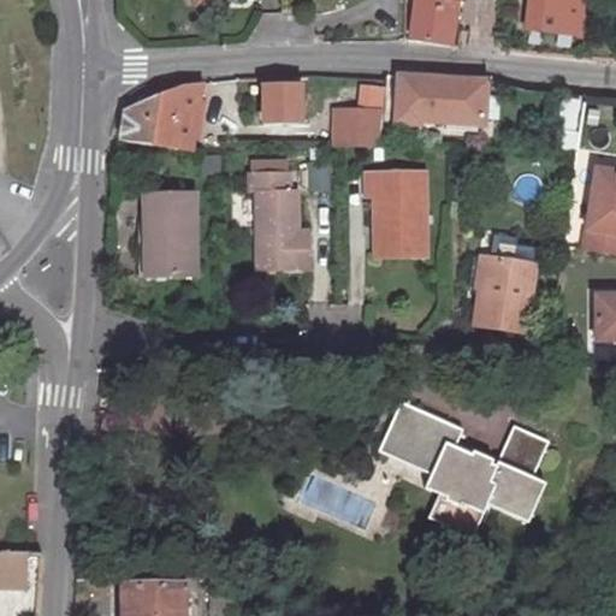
[(414,0),(408,43),(448,48),(455,0),(414,0)]
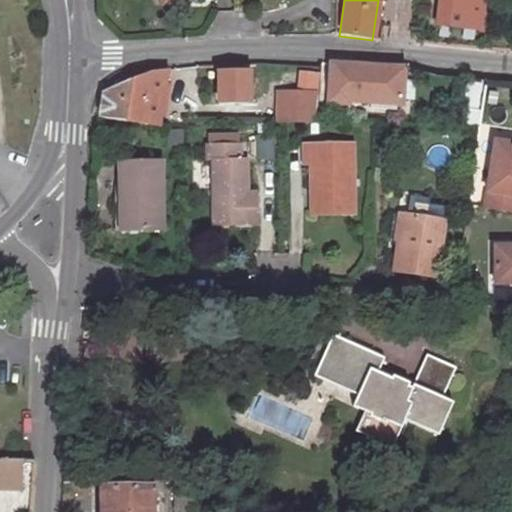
[(484,0),(439,0),(436,25),(482,30),(484,0)]
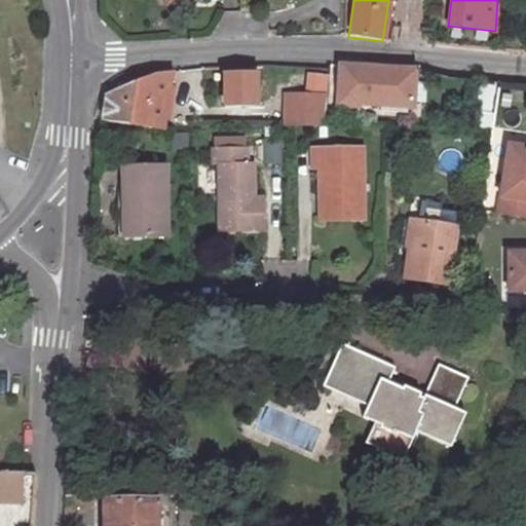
[(343,63),(342,107),(425,108),(426,64),(343,63)]
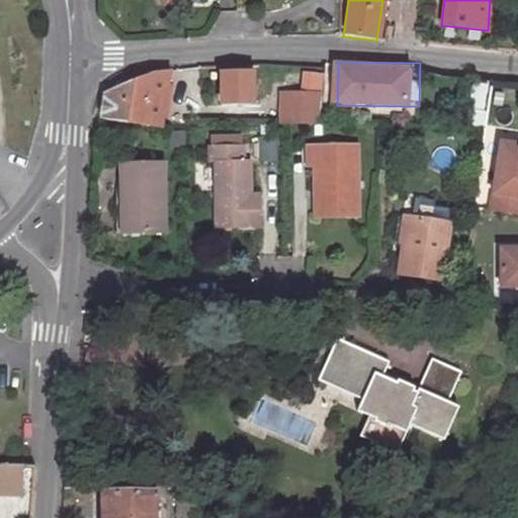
[(224,64),(224,89),(243,89),(242,64),(224,64)]
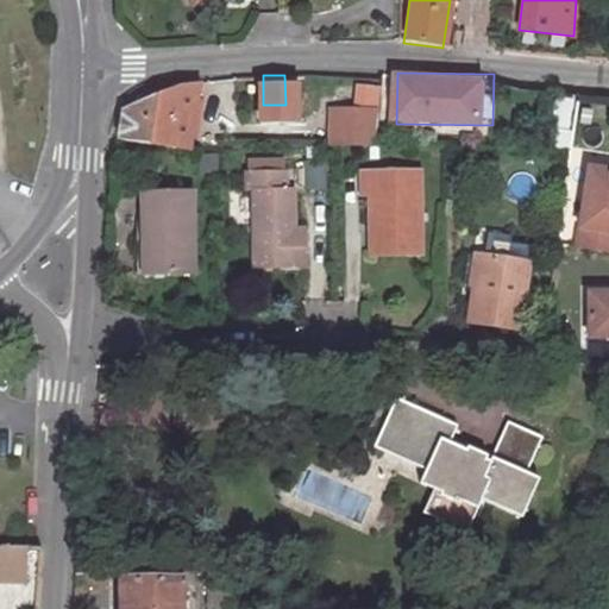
[(118,139),(156,144),(189,149),(192,133),(196,101),(199,81),(179,83),(121,108),(118,139)]
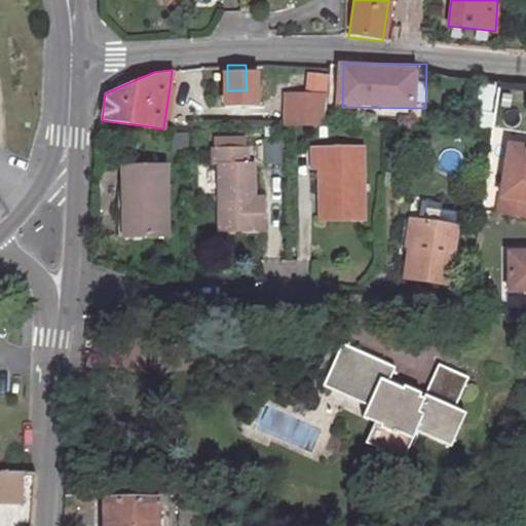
[(495,114),(500,81),(480,78),(476,111),(495,114)]
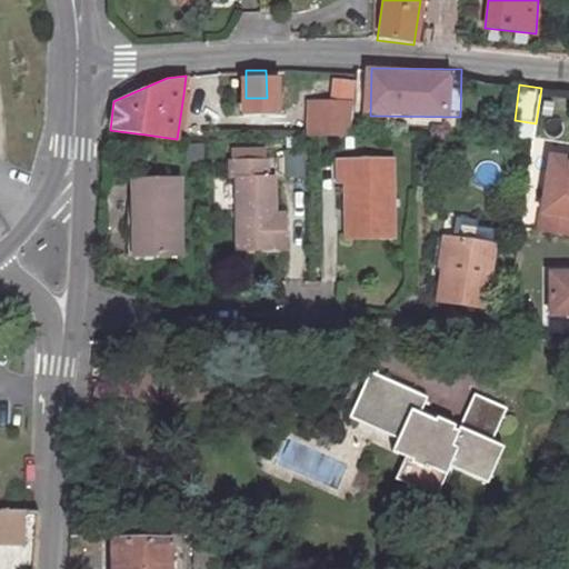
[(186,126),(191,96),(183,95),(179,125),(186,126)]
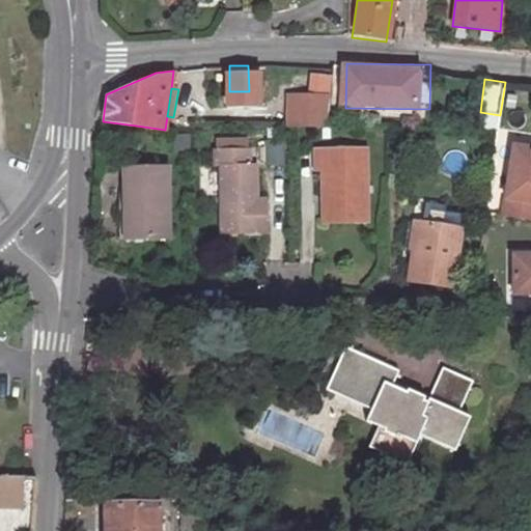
[(285,128),(328,127),(331,96),(288,92),(285,128)]
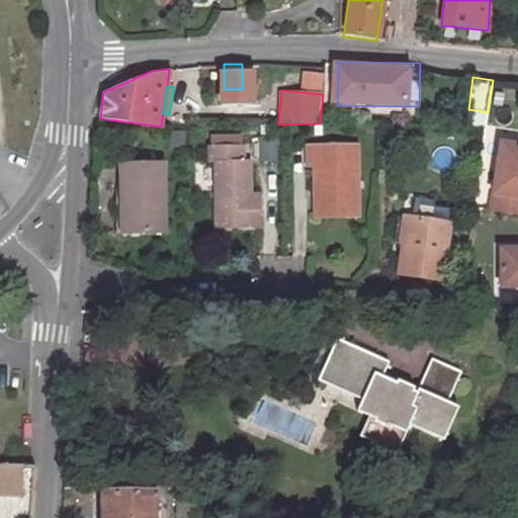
[(495,209),(517,213),(517,139),(508,138),(495,209)]
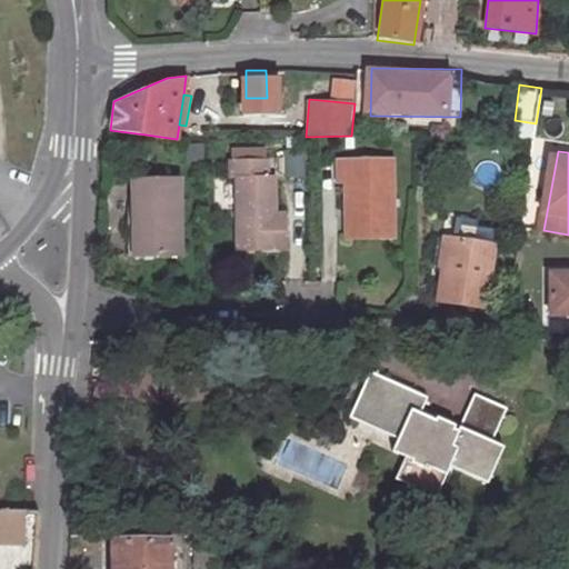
[(235,178),(236,249),(288,249),(287,223),(276,223),(276,211),(275,175),(268,175),(267,158),(228,159),(228,178),(235,178)]
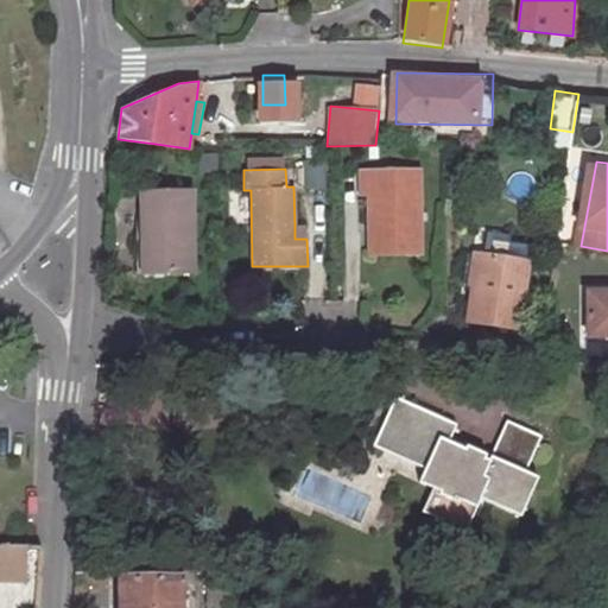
[(369,195),(371,254),(420,253),(419,171),(361,171),(362,195),(369,195)]
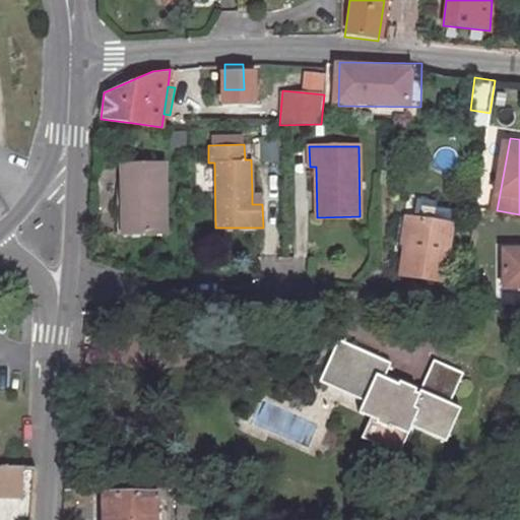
[(128,199),(129,233),(166,233),(165,165),(122,165),(122,199),(128,199)]
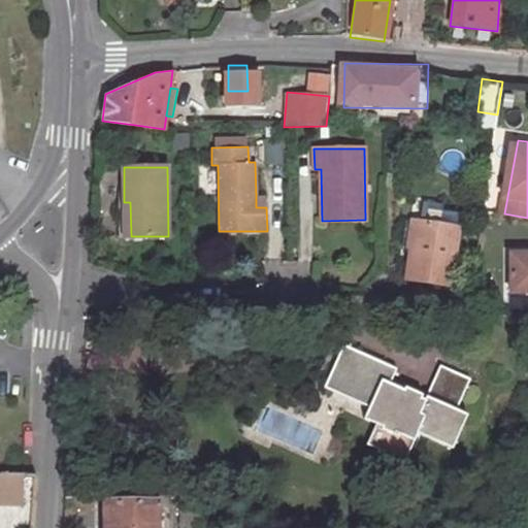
[(266,206),(265,196),(256,196),(256,207),(266,207),(266,206)]
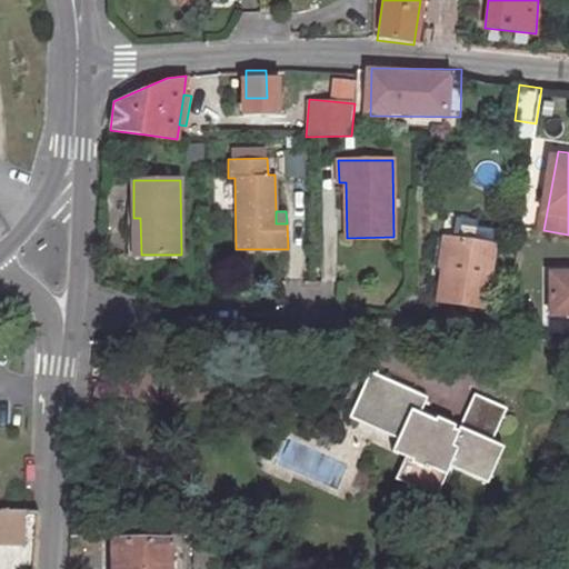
[(452,239),(493,246),(496,229),(477,226),(478,220),(456,217),(452,239)]
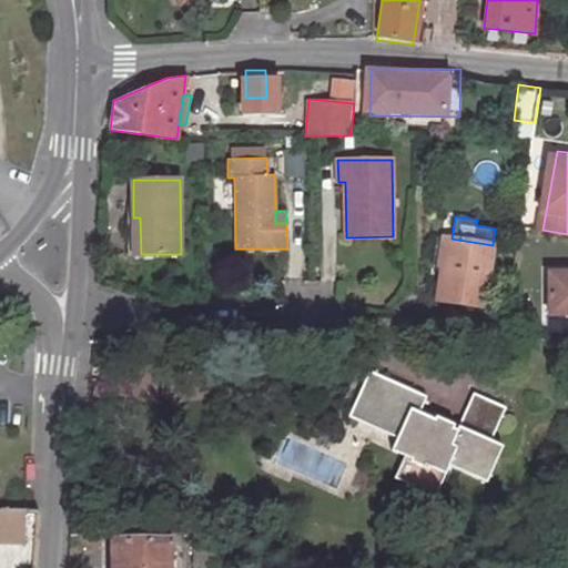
[(129,217),(129,254),(141,254),(140,217),(133,217),(129,217)]
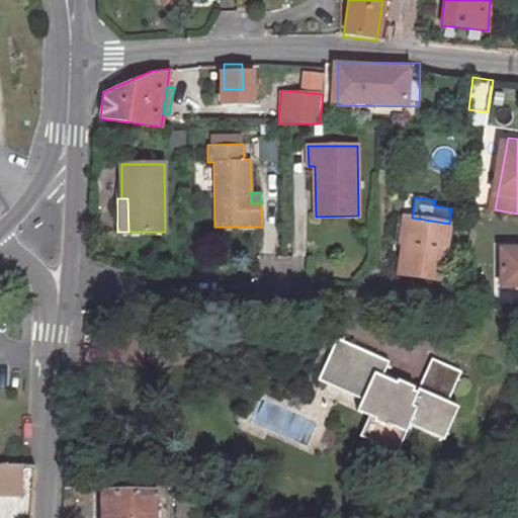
[(403,217),(399,243),(403,244),(408,244),(412,218),(403,217)]
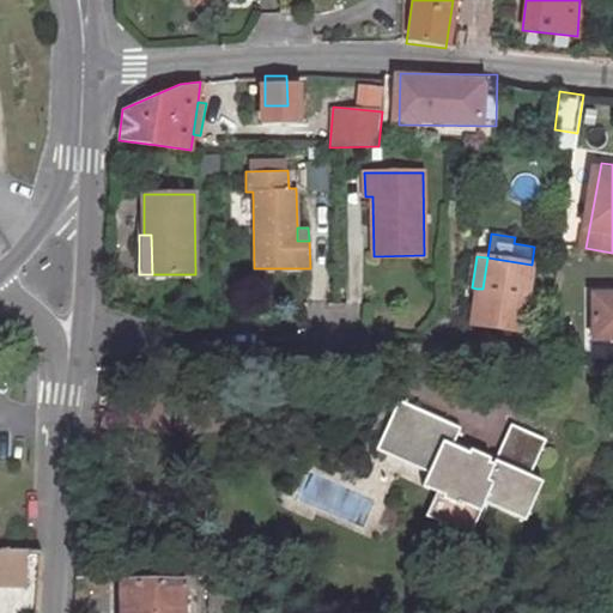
[(472,323),(521,332),(532,265),(487,258),(483,289),(477,289),(472,323)]
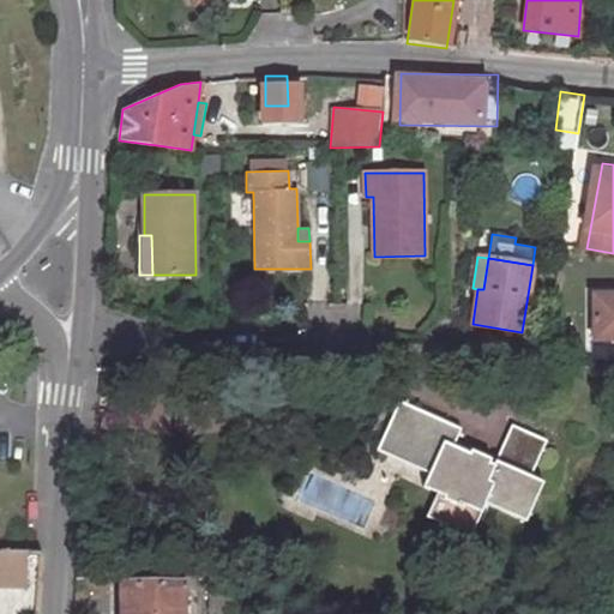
[(613,337),(613,292),(594,292),(594,337),(613,337)]
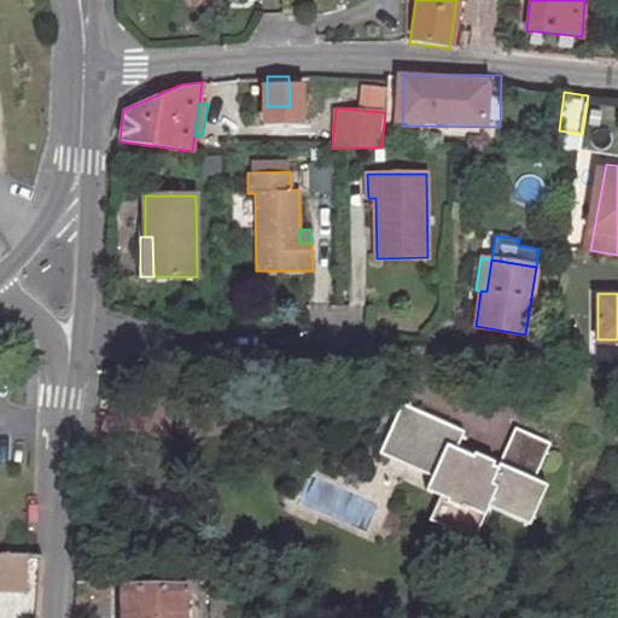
[(430,477),(425,490),(438,497),(429,520),(474,542),(490,508),(530,526),(549,485),(535,479),(551,443),(514,427),(496,466),(495,465),(495,461),(474,453),(472,456),(468,465),(453,458),(456,449),(465,432),(402,403),(379,454),(430,477)]
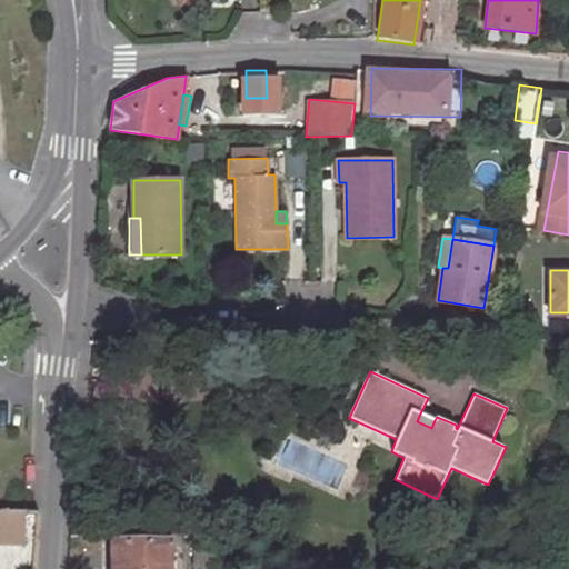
[(435,420),(420,413),(417,421),(431,428),(435,420)]
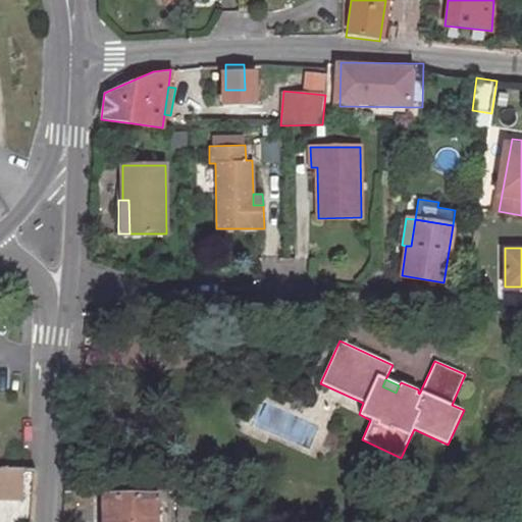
[(0,500),(30,501),(30,468),(0,467),(0,500)]
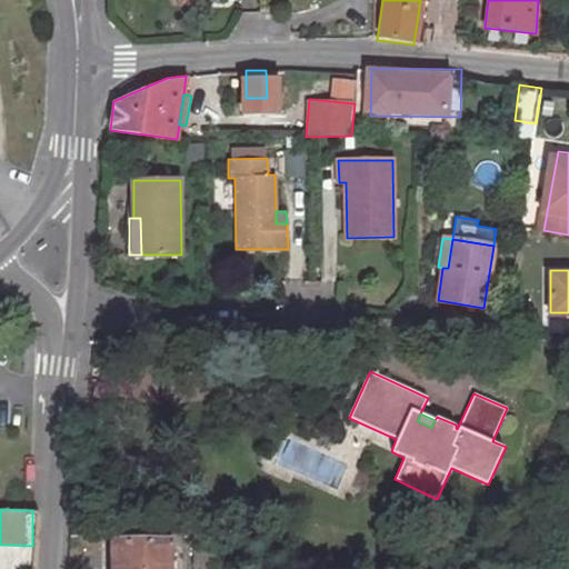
[(169,538),(112,539),(111,568),(170,568),(170,546),(181,546),(181,532),(169,532),(169,538)]
